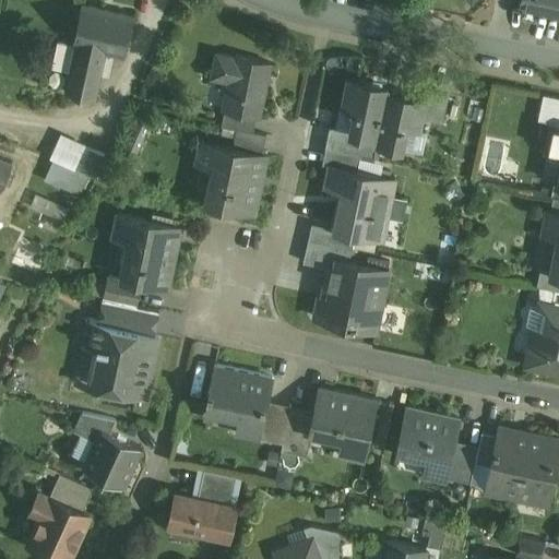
[(558,0),(519,0),(519,3),(558,11),(558,0)]
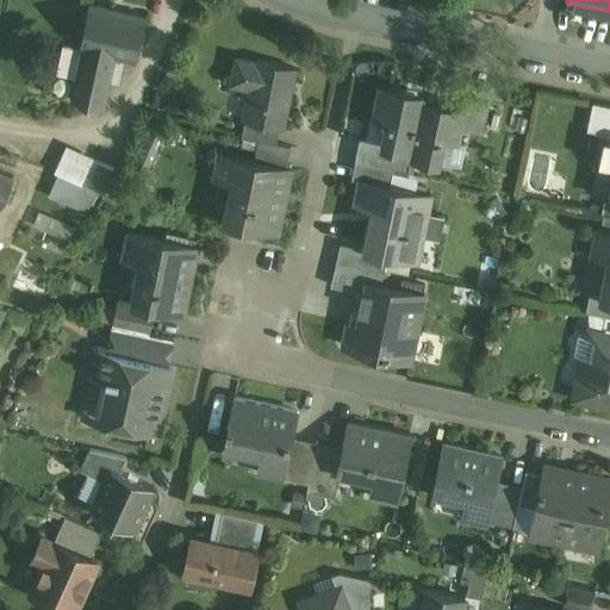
[(145,17),(89,4),(80,49),(83,49),(76,78),(72,100),(105,109),(116,56),(136,61),(145,17)]
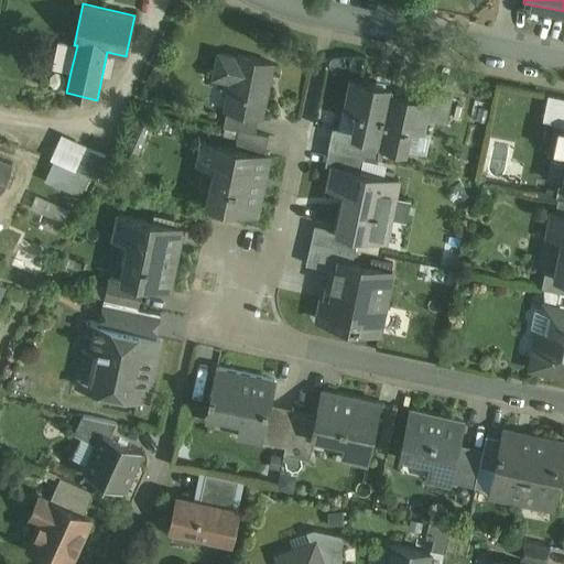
[(74,45),(61,42),(54,68),(71,72),(77,45),(74,45)]
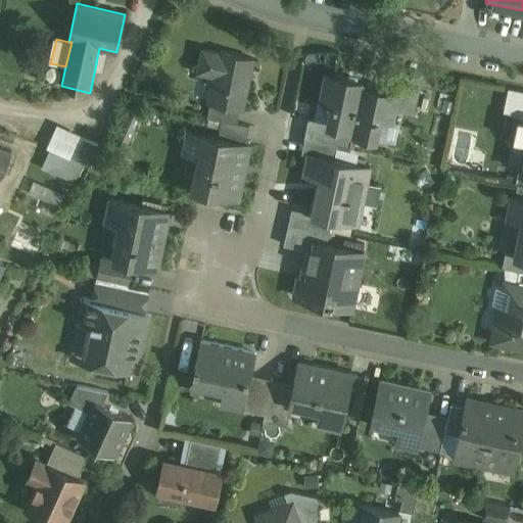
[(253,57),(221,51),(220,53),(203,50),(199,72),(216,75),(209,101),(240,108),(242,108),(253,57)]
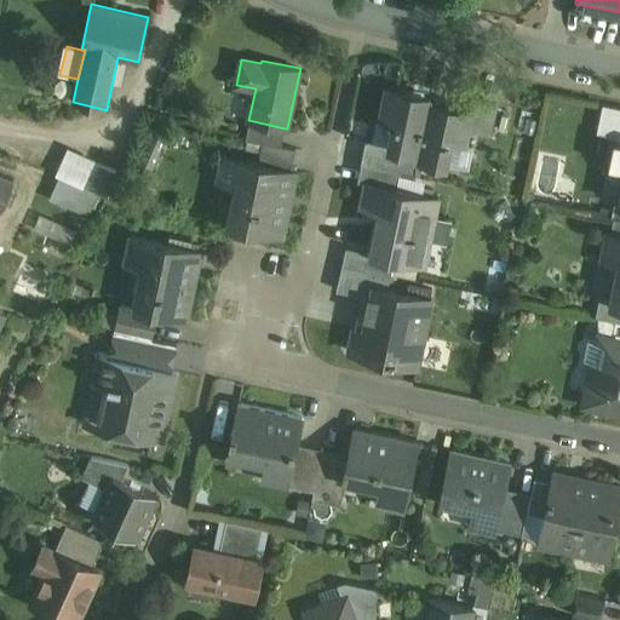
[(431,97),(388,89),(380,119),(395,122),(390,145),(390,147),(406,150),(417,153),(418,153),(429,102),(430,102),(431,97)]
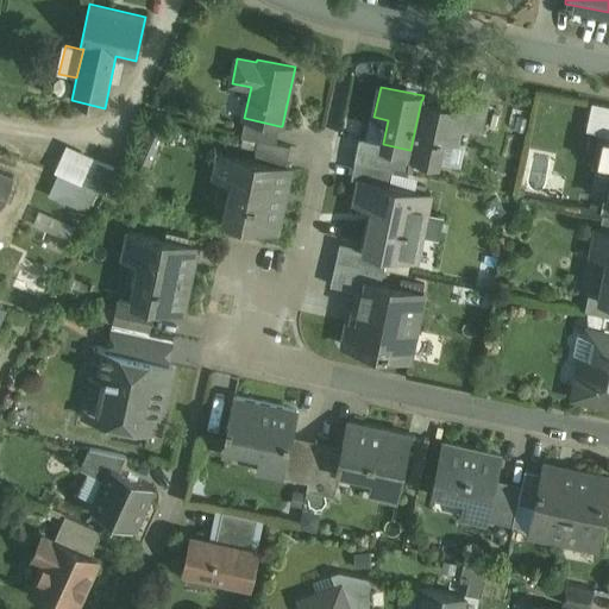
[(489,104),(464,98),(462,108),(463,108),(459,127),(483,133),(489,104)]
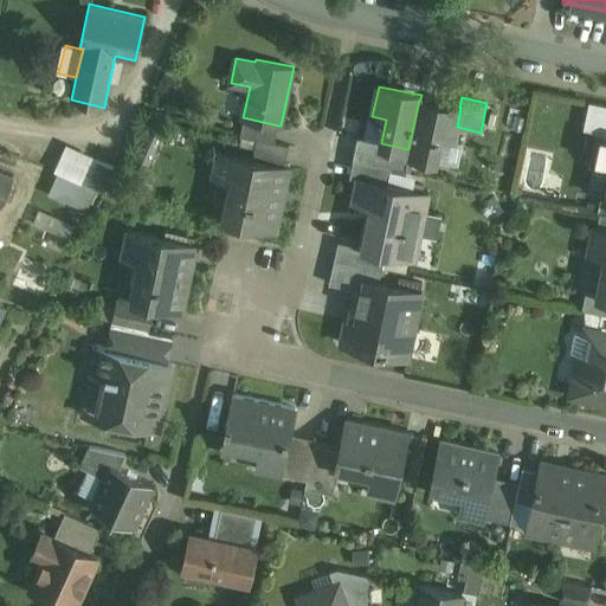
[(420,100),(419,100),(408,149),(407,149),(406,154),(436,160),(440,136),(455,139),(457,127),(461,108),(459,108),(420,100)]
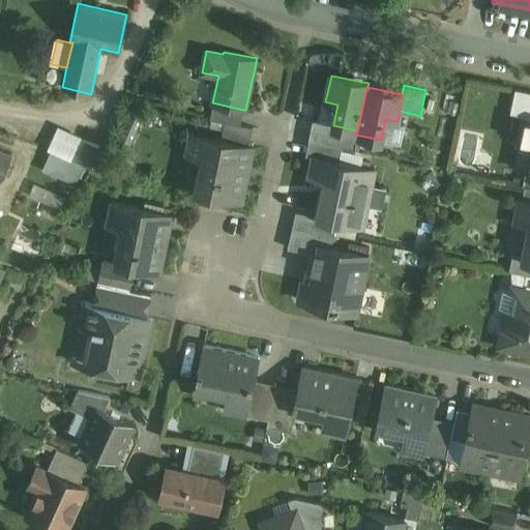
[(243,110),(213,104),(210,118),(225,121),(240,125),(240,124),(243,110)]
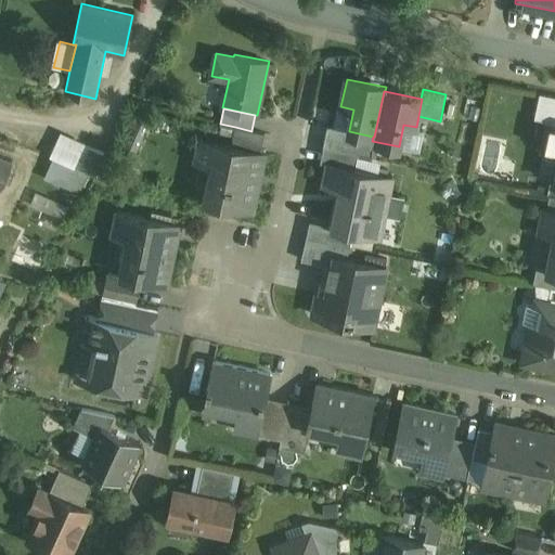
[(554,123),(550,121),(543,151),(554,153),(554,179),(551,179),(551,181),(554,181),(554,123)]
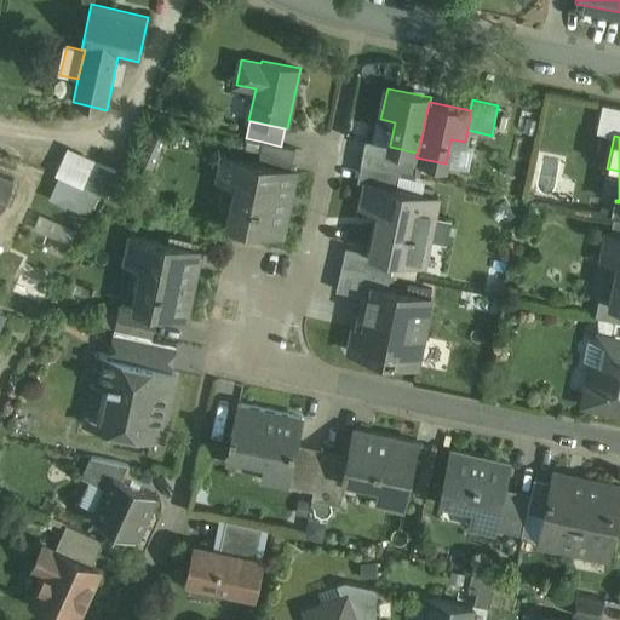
[(390,145),(368,141),(363,165),(401,172),(406,150),(390,147),(390,145)]
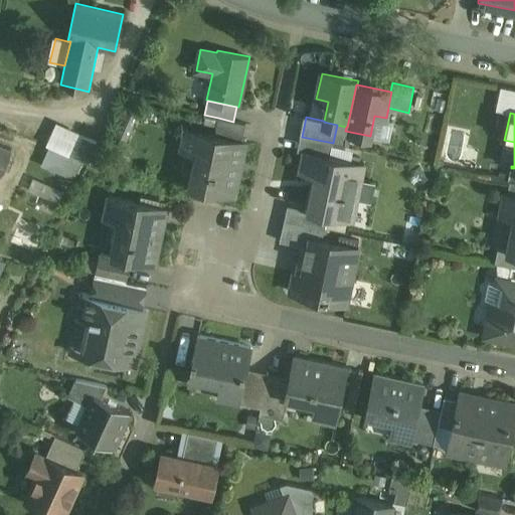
[(233,121),(233,122),(218,118),(215,136),(241,141),(245,124),(233,121)]
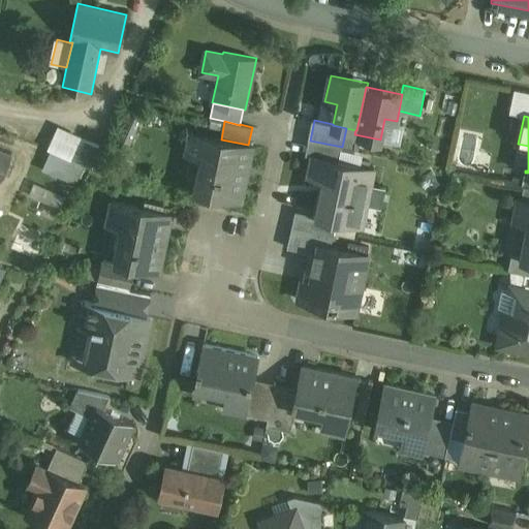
[(221,139),(191,133),(186,154),(200,157),(193,191),(241,200),(252,146),(248,145),(221,139)]
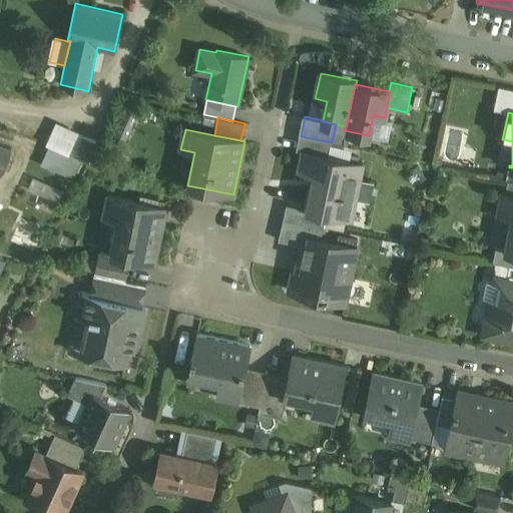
[(97,143),(77,134),(68,153),(88,162),(97,143)]
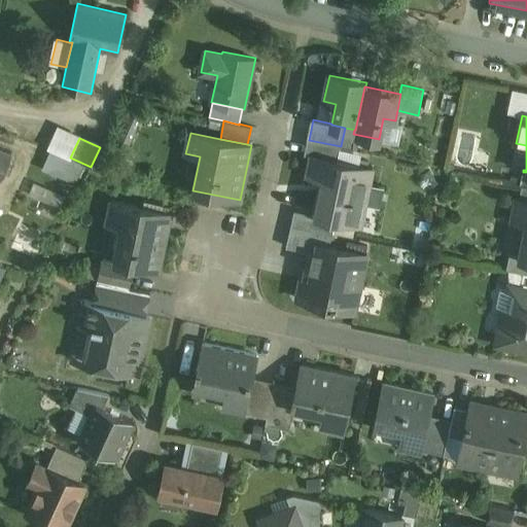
[(341,146),(309,140),(306,154),(312,156),(312,155),(338,161),(341,146)]
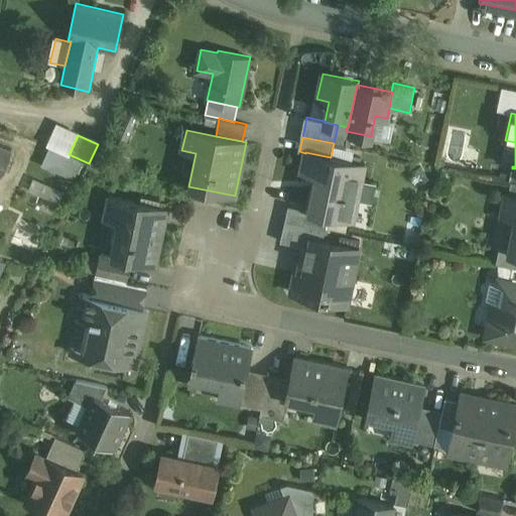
[(11,149),(0,144),(0,173),(2,174),(11,149)]
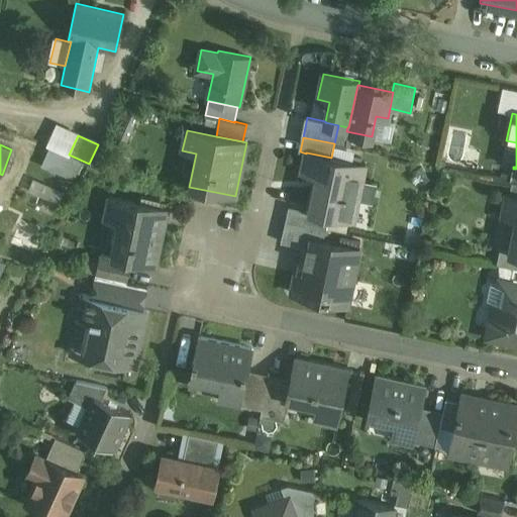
[(71,157),(49,147),(42,166),(63,175),(71,157)]
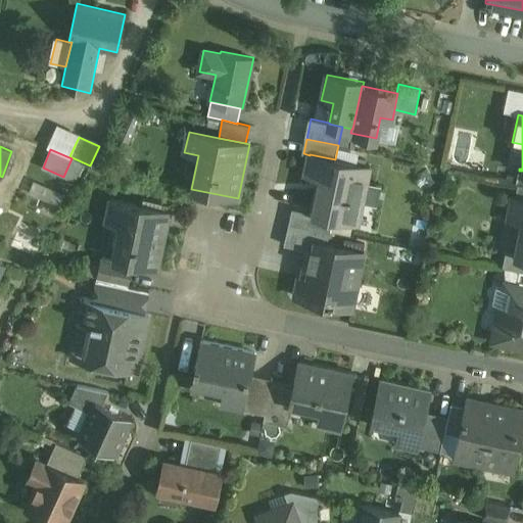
[(335,159),(310,154),(310,155),(305,174),(325,178),(318,210),(357,219),(355,224),(358,224),(370,167),(335,159)]
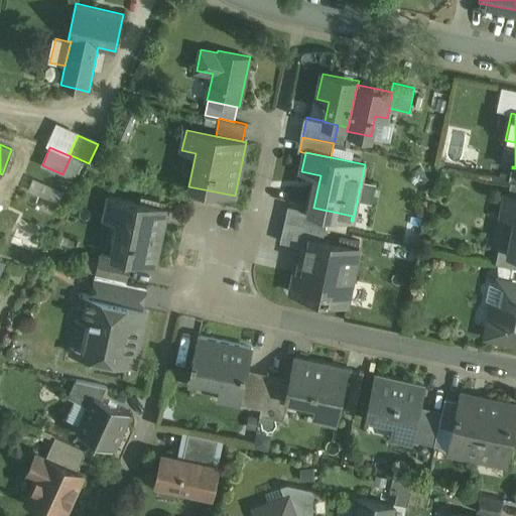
[(59,200),(65,186),(34,176),(30,190),(59,200)]
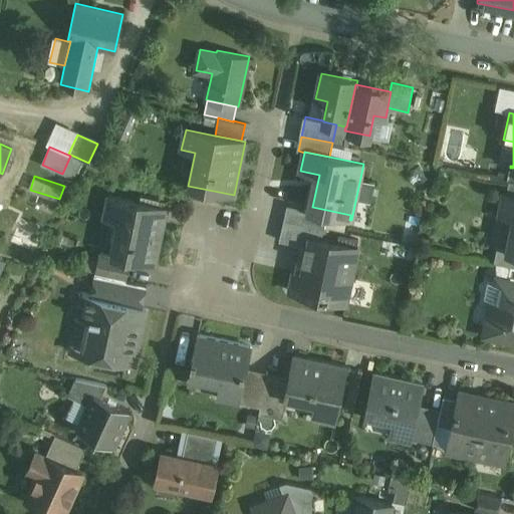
[(513,195),(506,194),(503,194),(498,215),(513,218),(513,233),(510,251),(505,249),(504,250),(504,251),(513,253),(513,195)]
